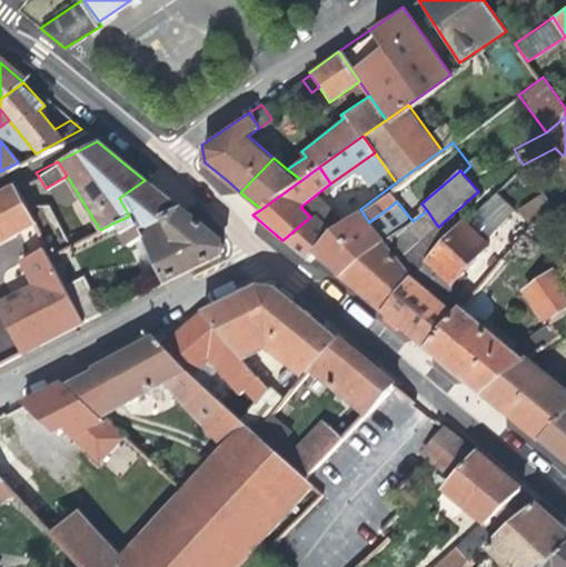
[(145,180),(119,198),(129,216),(136,229),(177,208),(145,180)]
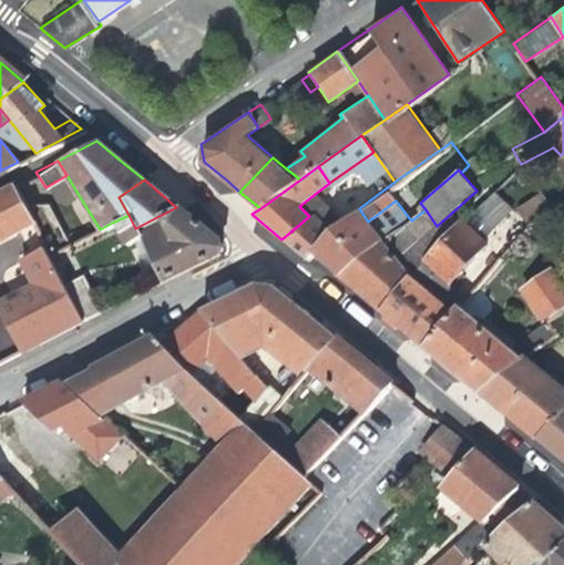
[(0,240),(33,224),(27,211),(12,183),(0,188),(0,240)]
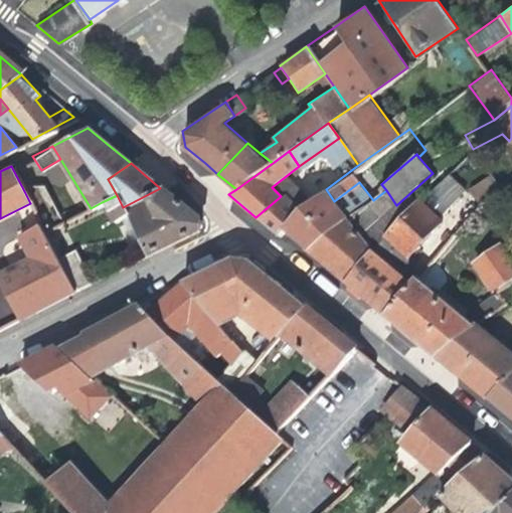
[(421,199),(439,215),(459,193),(443,177),(421,199)]
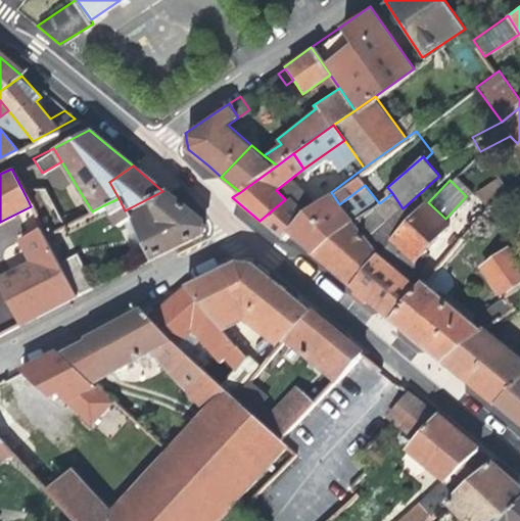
[(38,186),(25,194),(31,206),(43,229),(46,235),(61,228),(38,186)]
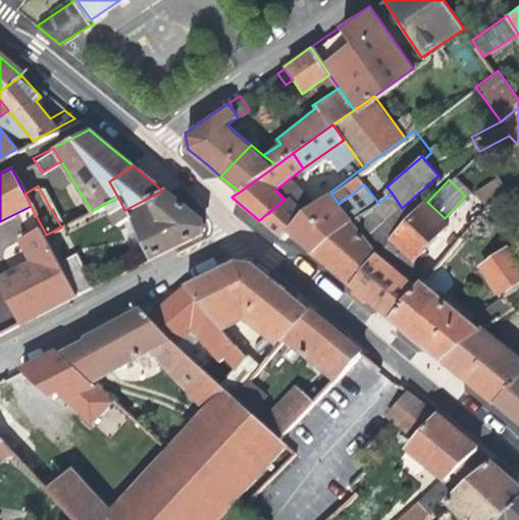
[(162,191),(124,210),(128,218),(149,257),(200,230),(200,221),(177,203),(162,191)]
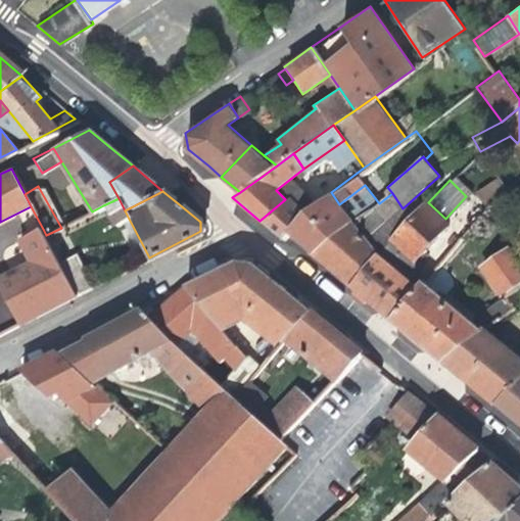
[(305,214),(283,232),(296,242),(311,253),(355,222),(339,204),(331,192),(305,214)]
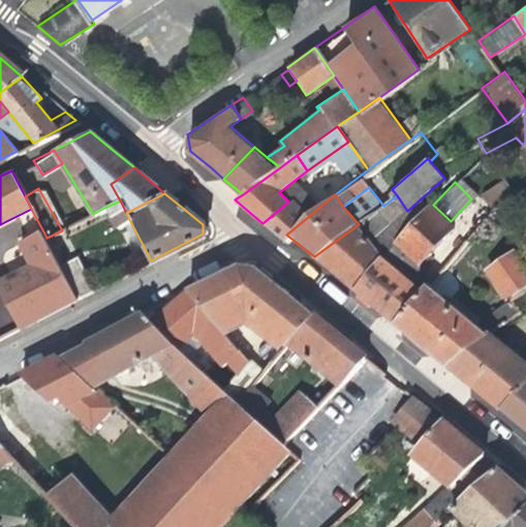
[(288,202),(263,223),(281,239),(286,235),(309,216),(291,198),(288,202)]
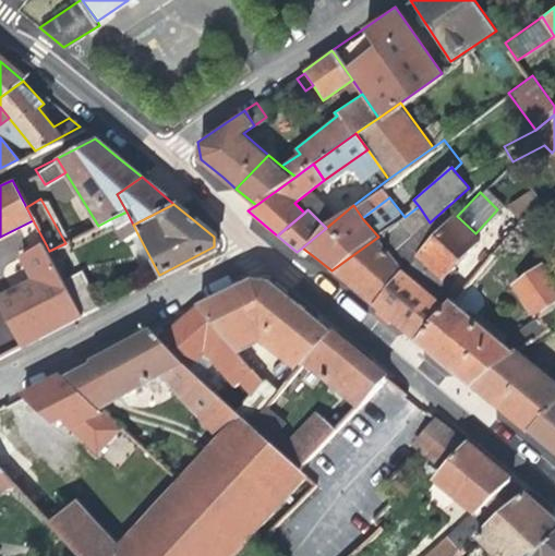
[(454,214),(417,255),(444,279),(480,238),(475,233),(457,216),(454,214)]
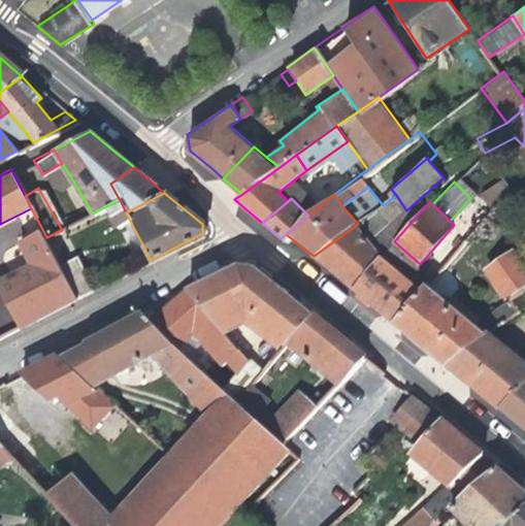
[(394,241),(370,214),(358,224),(383,254),(394,241)]
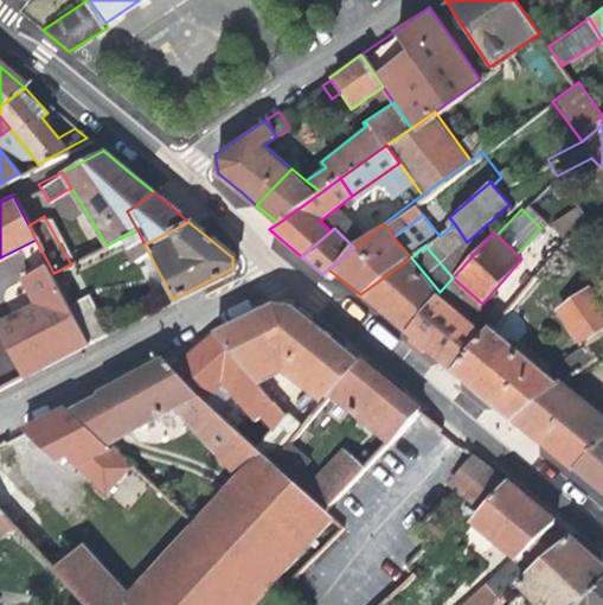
[(440,292),(411,258),(360,294),(389,317),(404,330),(440,292)]
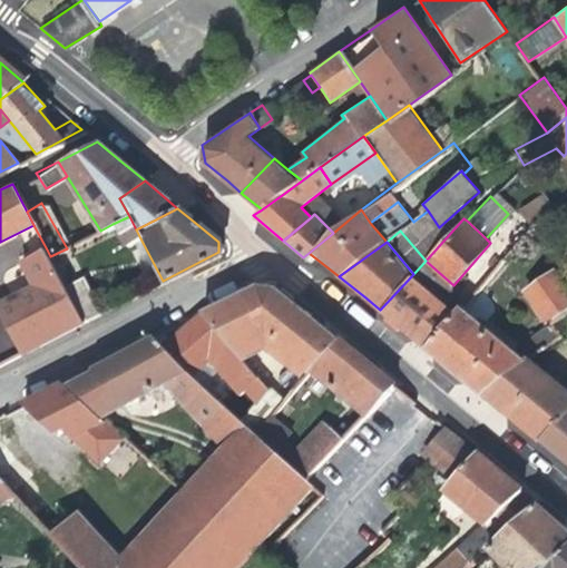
[(16,296),(39,344),(59,334),(84,321),(65,284),(50,256),(47,250),(22,262),(35,286),(16,296)]
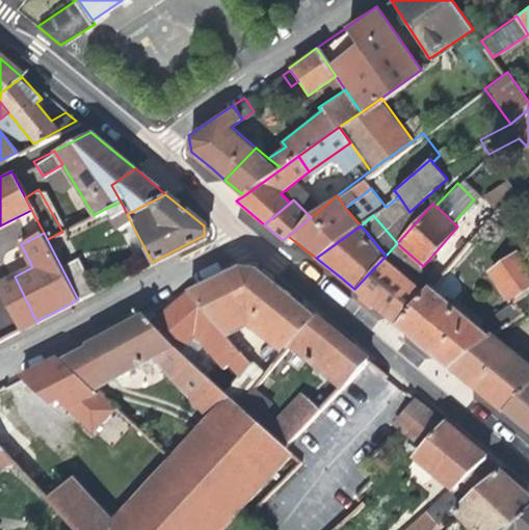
[(419,263),(397,243),(386,256),(407,276),(419,263)]
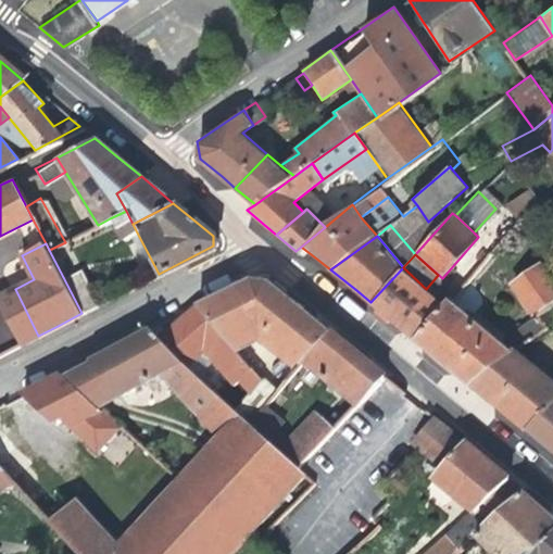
[(515,277),(538,310),(552,298),(552,277),(540,260),(515,277)]
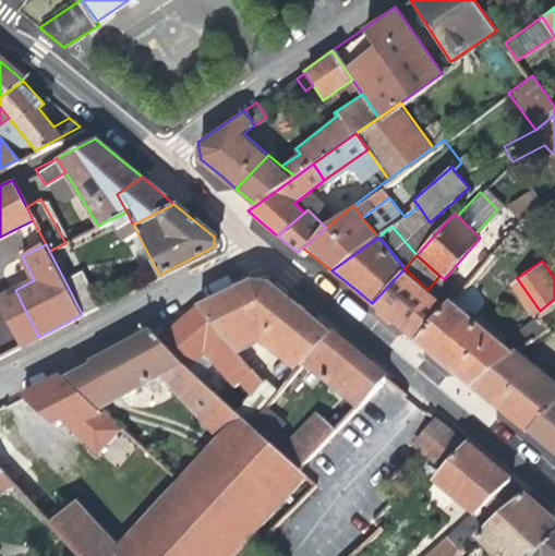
[(405,268),(372,303),(390,318),(405,329),(433,295),(427,290),(405,268)]
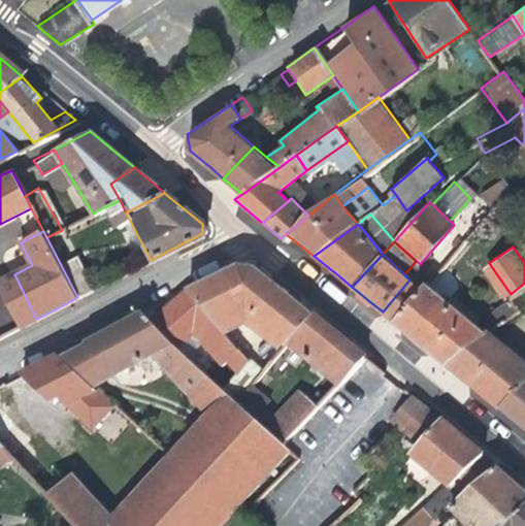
[(75,255),(60,263),(77,297),(93,289),(75,255)]
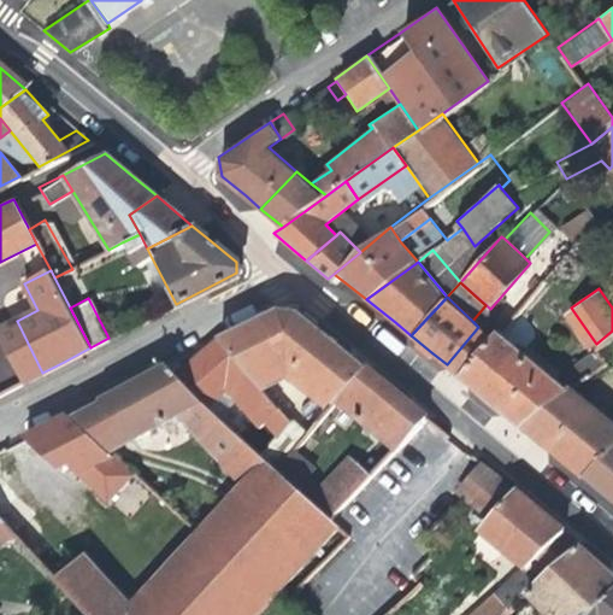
[(273,306),(214,337),(247,369),(258,381),(288,367),(311,387),(347,350),(326,333),(296,308),(273,306)]
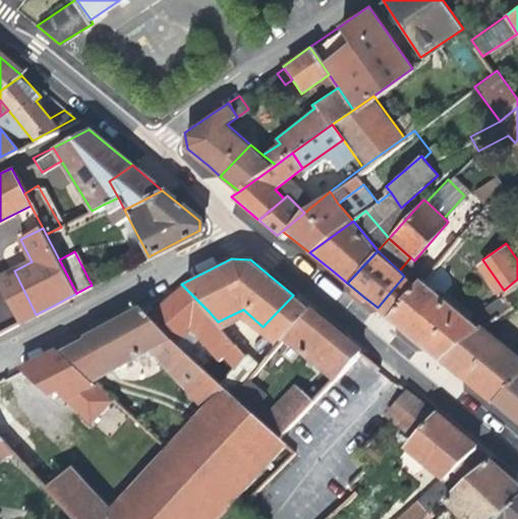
[(13,270),(0,276),(0,281),(20,322),(36,314),(14,271),(13,270)]
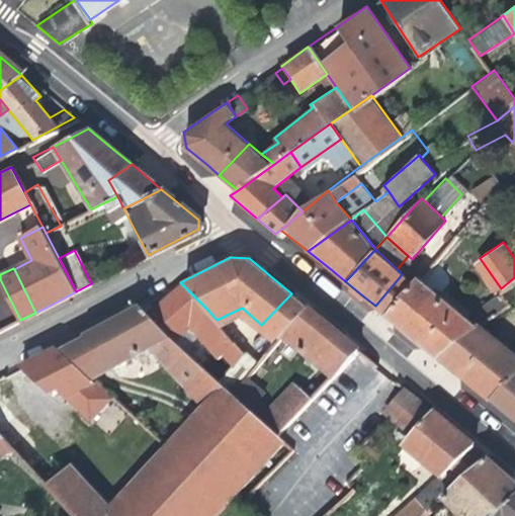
[(402,274),(375,306),(387,315),(413,283),(402,274)]
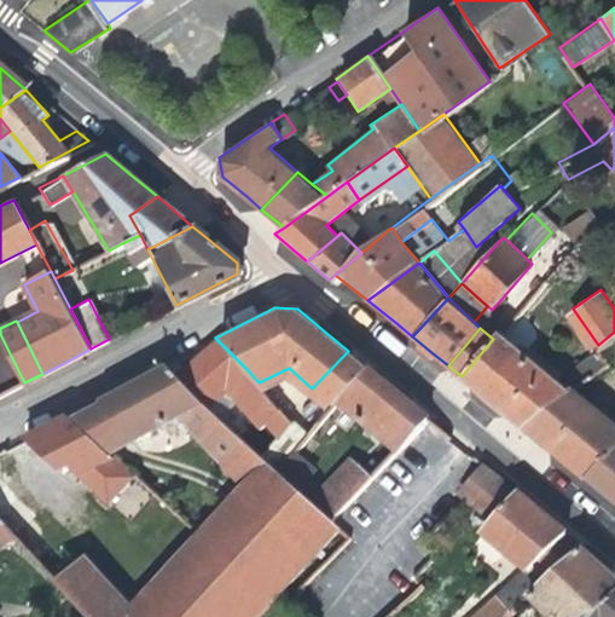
[(610,362),(598,345),(552,376),(500,330),(462,376),(494,403),(522,425),(570,391),(610,362)]
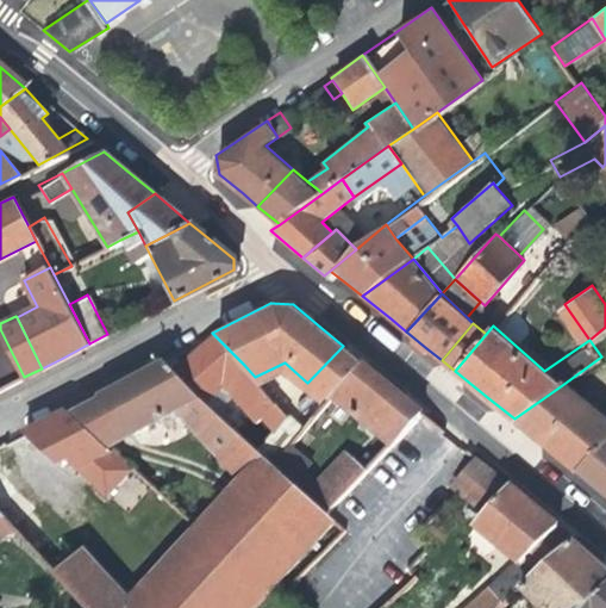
[(244,365),(212,333),(194,348),(170,371),(198,396),(204,401),(222,385),(227,380),(244,365)]
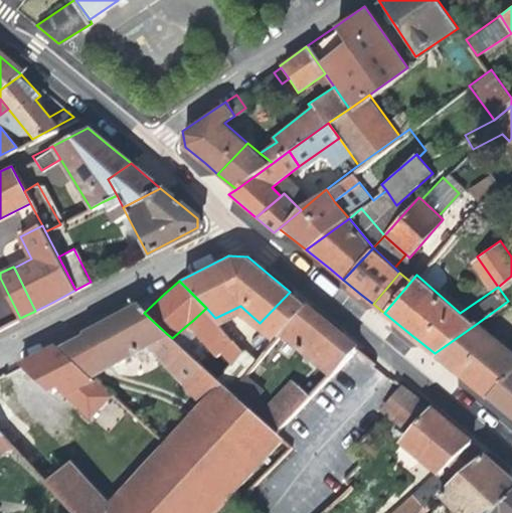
[(215,318),(221,324),(239,317),(270,344),(278,334),(305,305),(290,292),(260,323),(240,306),(215,318)]
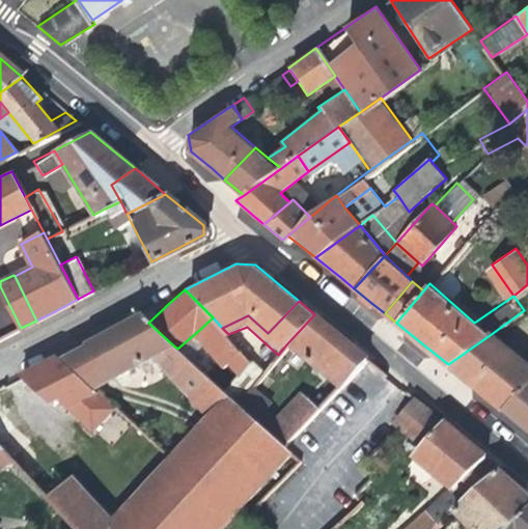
[(151,356),(172,344),(148,323),(138,313),(109,328),(82,341),(118,376),(151,356)]
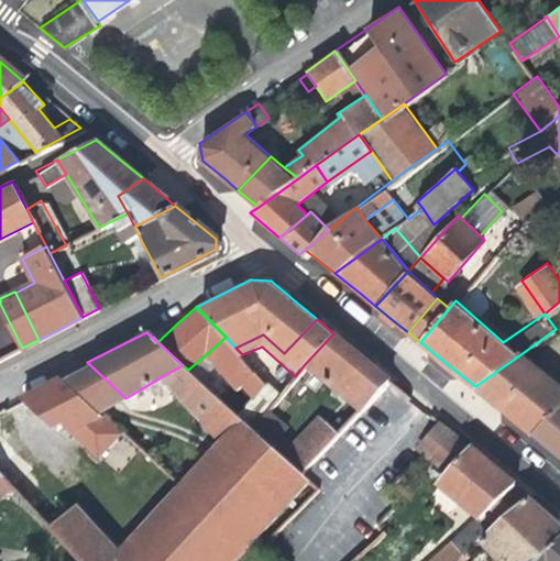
[(360,355),(333,333),(304,365),(346,400),(375,369),(360,355)]
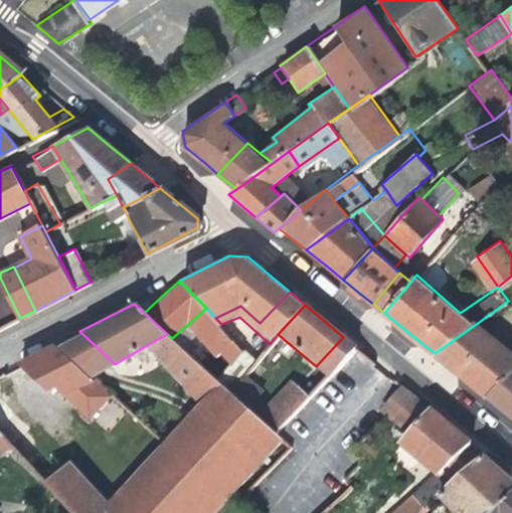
[(192,321),(209,339),(223,326),(221,324),(215,318),(206,308),(192,321)]
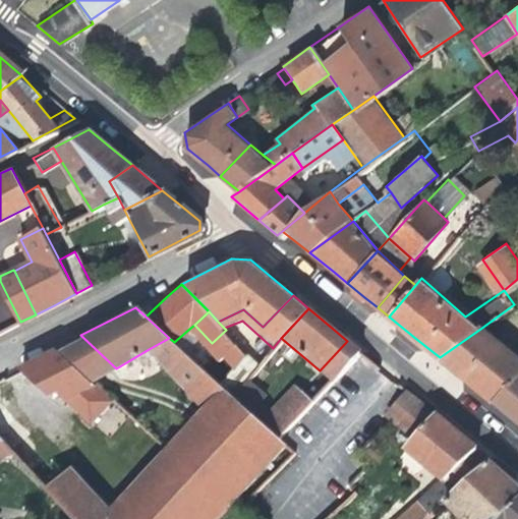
[(189,329),(174,342),(182,350),(196,337),(189,329)]
